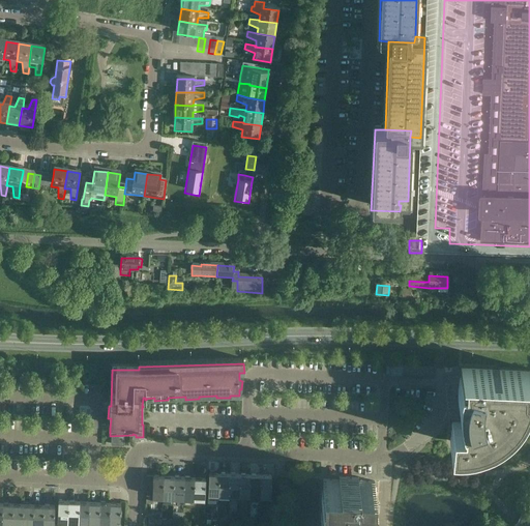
[(434,370),(404,369),(403,380),(434,381),(434,370)]
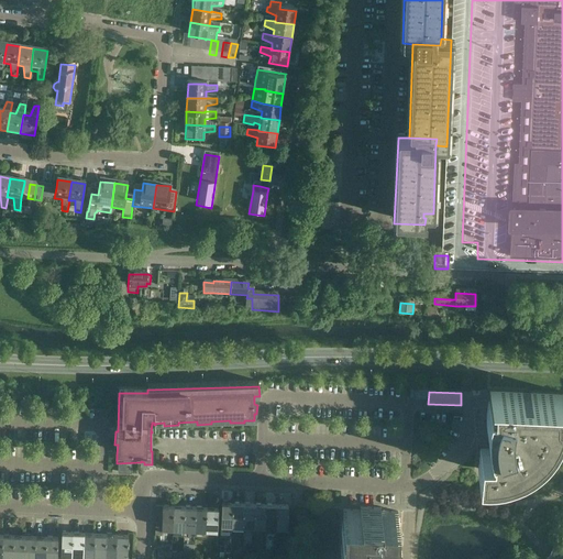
[(489,394),(489,395),(489,404),(488,405),(488,410),(487,416),(487,422),(487,426),(487,431),(488,437),(489,441),(492,447),(492,450),(490,451),(479,451),(477,473),(484,474),(488,474),(493,473),(498,473),(504,472),(509,470),(511,470),(517,468),(520,467),(525,463),(528,462),(532,459),(537,456),(540,452),(542,449),(547,446),(550,441),(552,437),(553,436),(556,430),(559,426),(560,422),(562,416),(562,412),(562,398),(562,397),(489,394)]
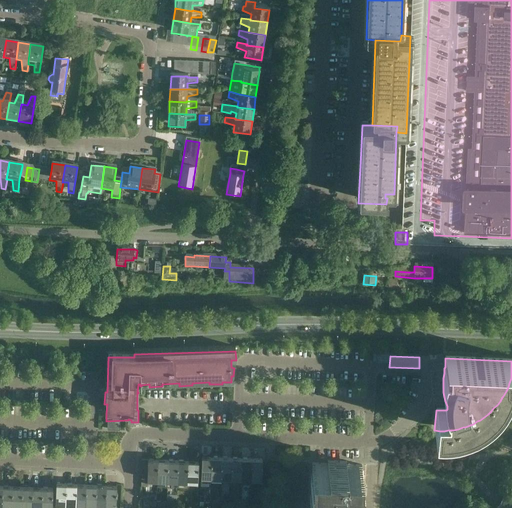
[(119,433),(119,424),(119,423),(107,423),(107,433),(119,433)]
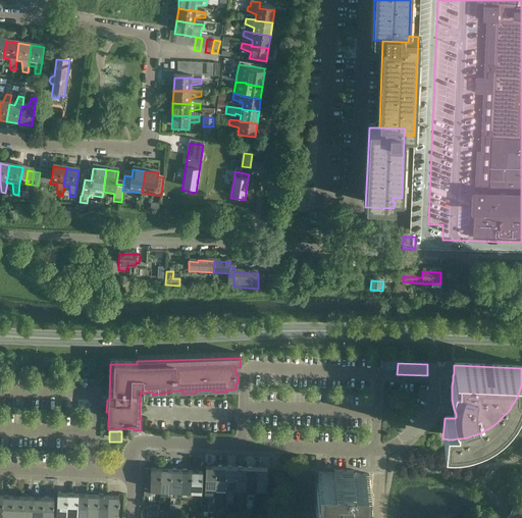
[(205,490),(215,490),(216,469),(206,469),(205,490)]
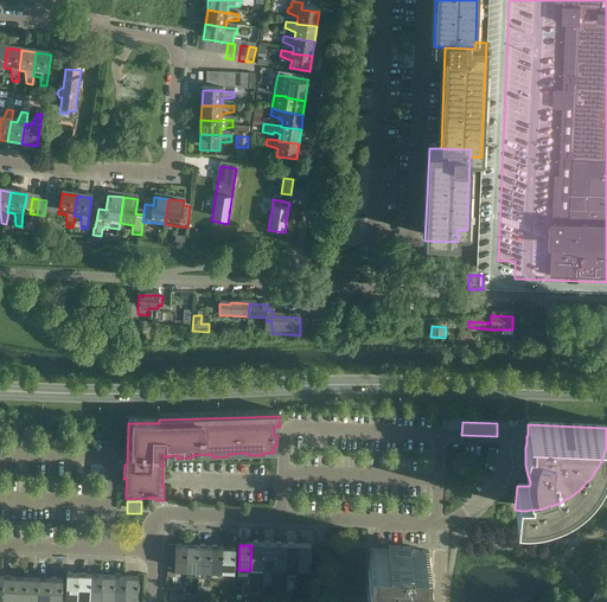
[(263,546),(251,545),(250,570),(262,571),(263,546)]
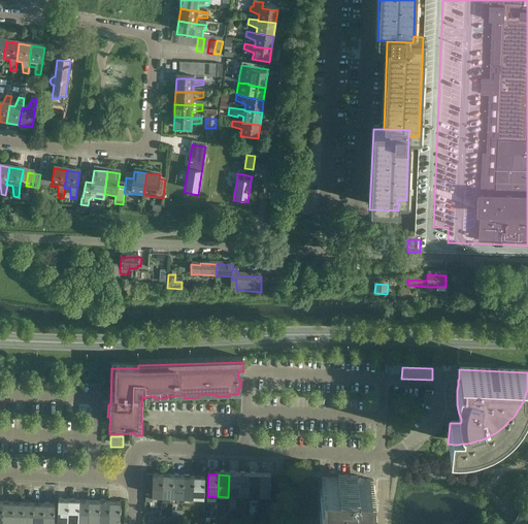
[(239,476),(229,476),(228,497),(238,497),(239,476)]
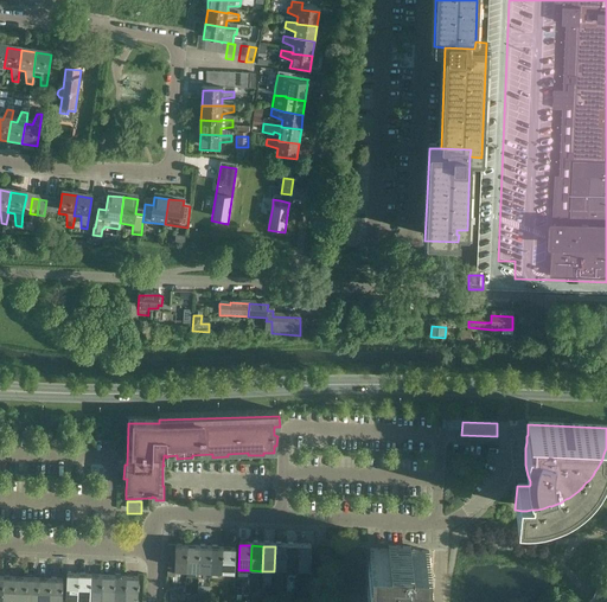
[(287,548),(275,546),(274,571),(286,572),(287,548)]
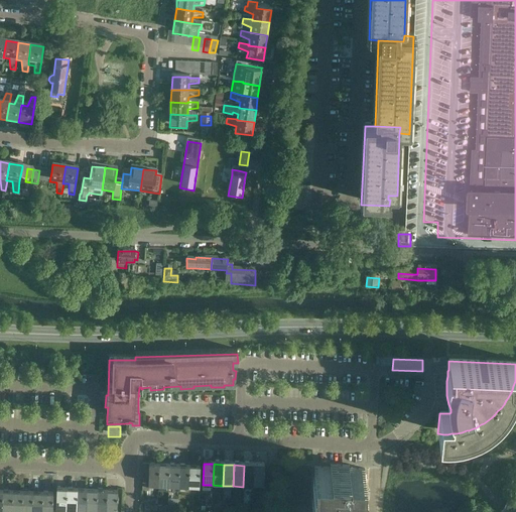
[(254,466),(244,466),(243,487),(253,487),(254,466)]
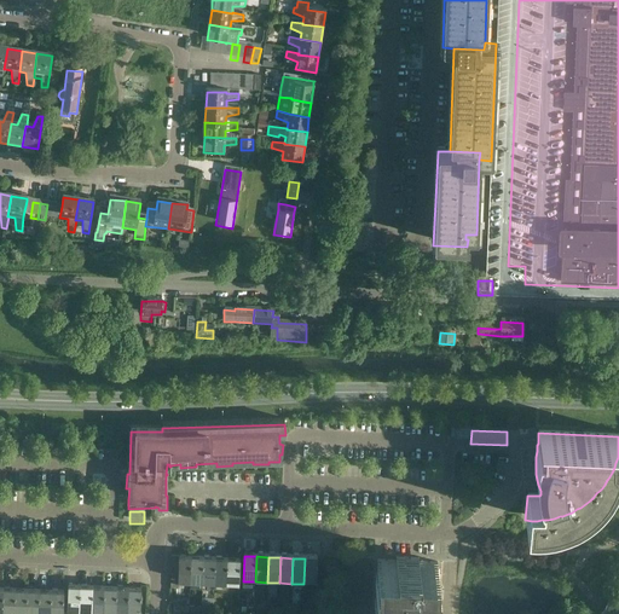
[(305,559),(304,584),(317,584),(317,560),(305,559)]
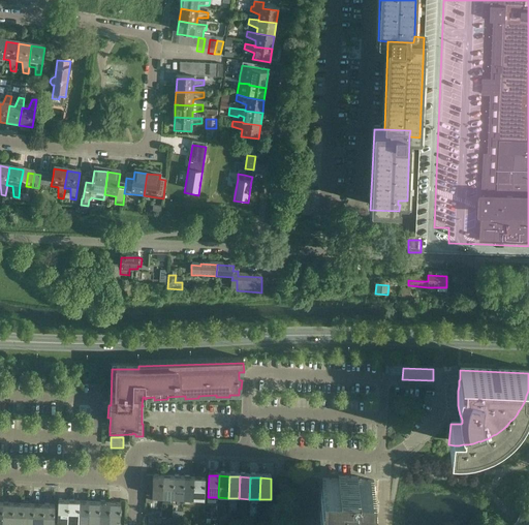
[(152,499),(162,500),(163,479),(153,479),(152,499)]
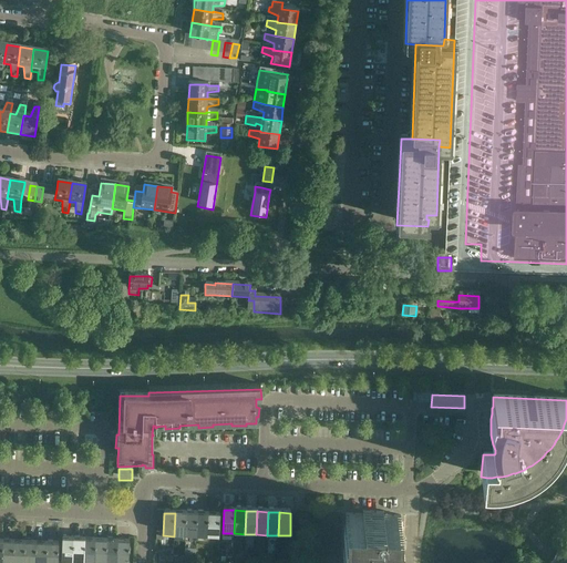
[(174,536),(185,536),(186,514),(175,513),(174,536)]
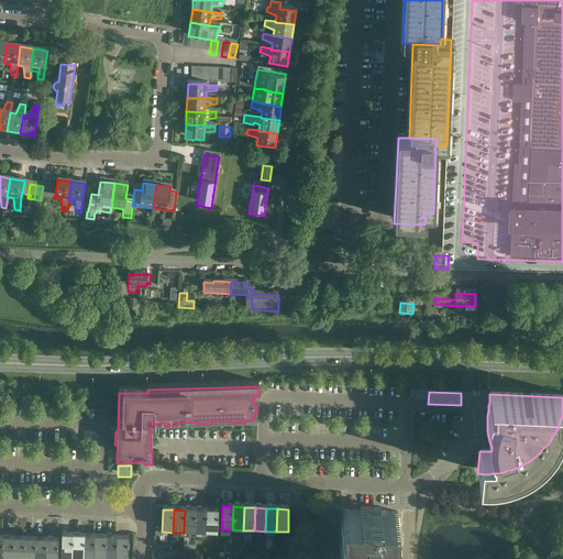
[(184,533),(195,534),(196,511),(185,511),(184,533)]
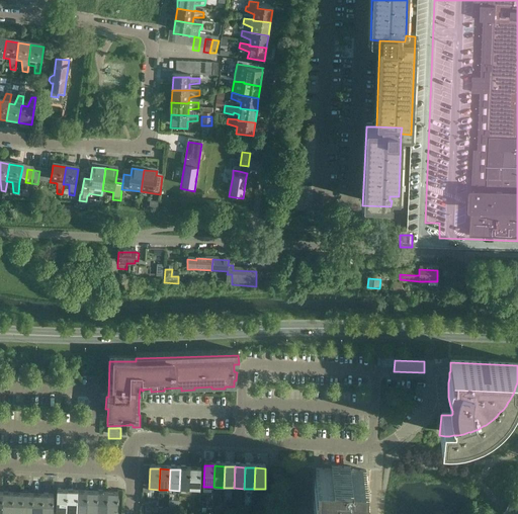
[(179,491),(189,491),(190,470),(180,469),(179,491)]
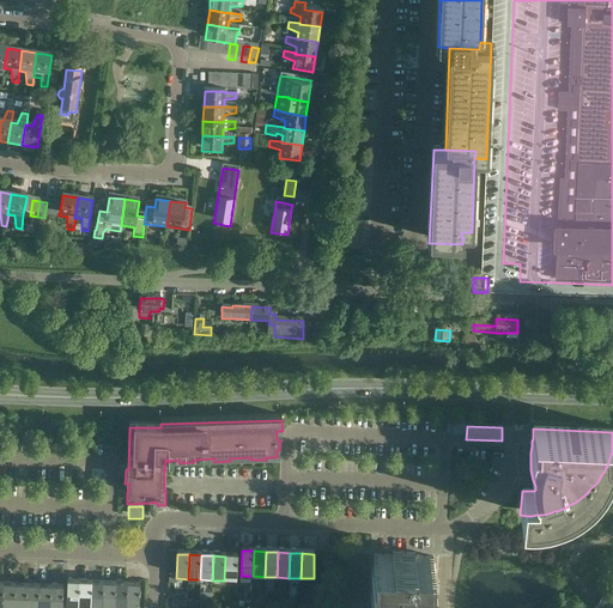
[(224,581),(237,582),(238,557),(225,557),(224,581)]
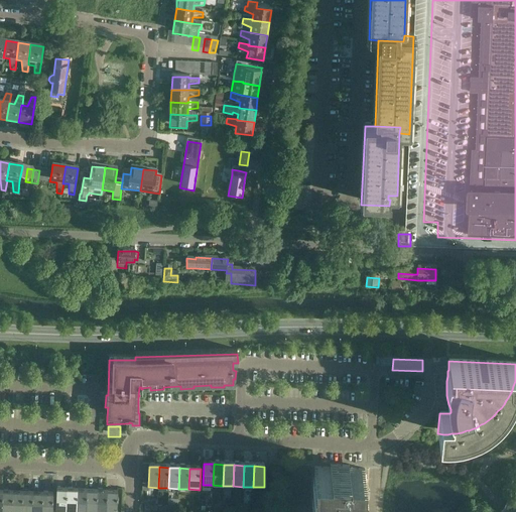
[(362,511),(365,473),(349,473),(349,469),(331,469),(331,472),(314,471),(312,511),(362,511)]
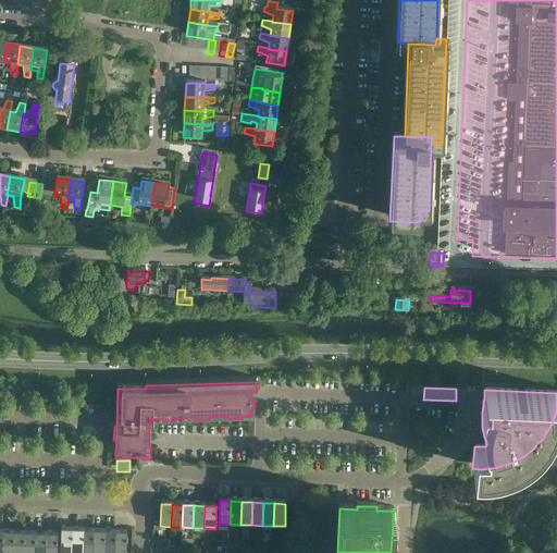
[(60,552),(71,552),(72,530),(61,530),(60,552)]
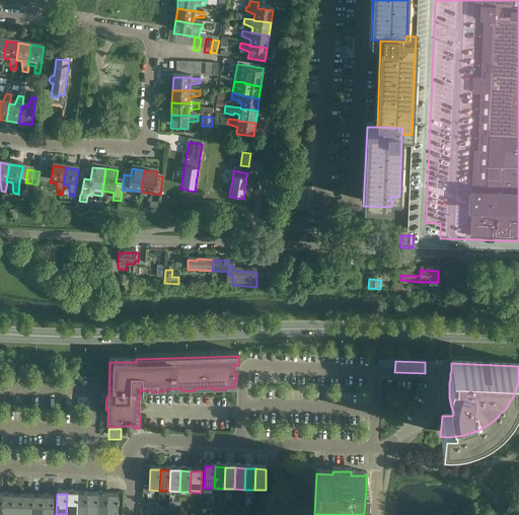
[(76,514),(77,495),(67,494),(66,514),(76,514)]
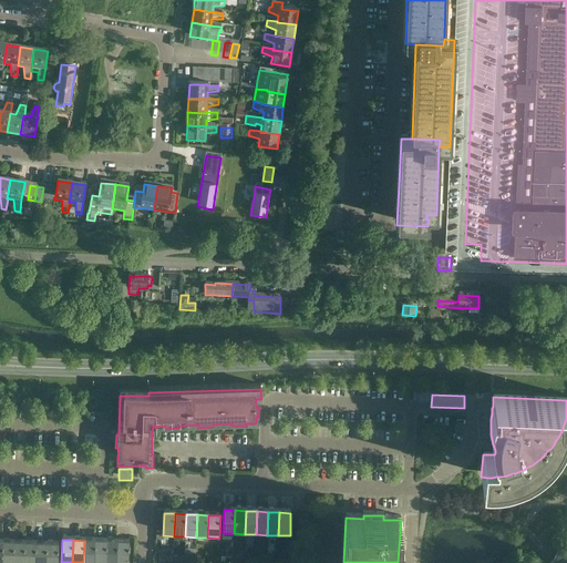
[(94,562),(95,541),(84,541),(83,562),(94,562)]
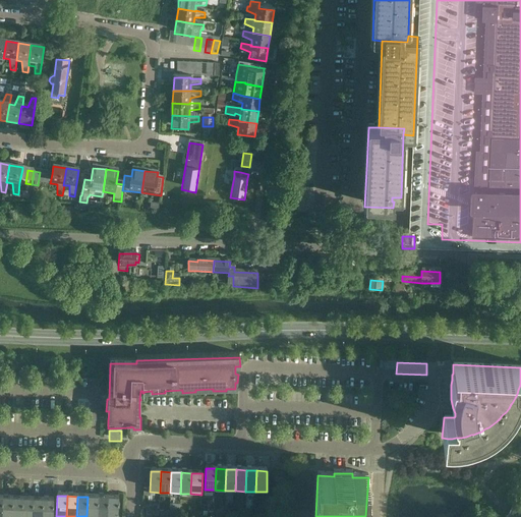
[(98,498),(88,497),(87,516),(97,516),(98,498)]
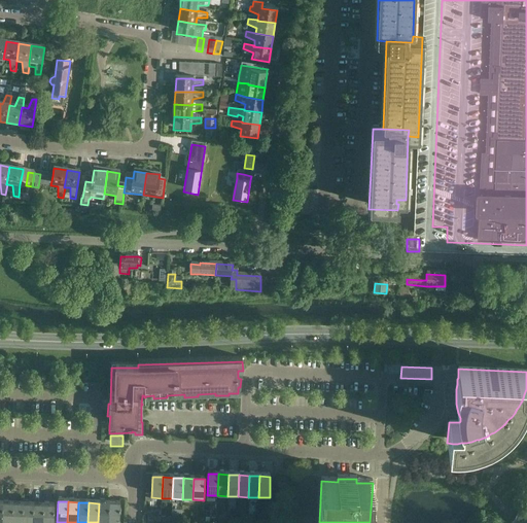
[(11,522),(12,504),(2,503),(2,522),(11,522)]
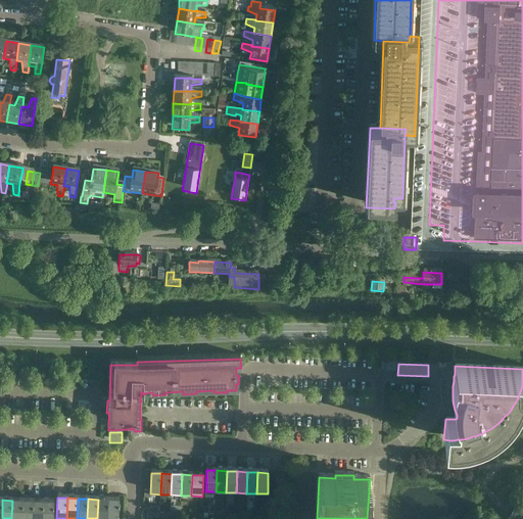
[(107,518),(108,500),(98,500),(97,518),(107,518)]
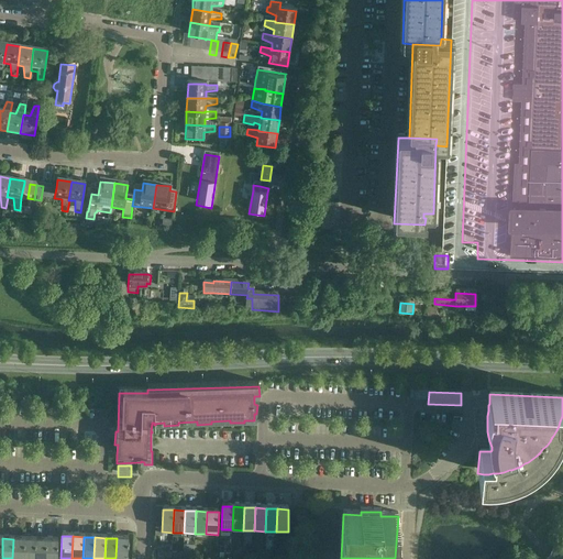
[(128,558),(129,538),(117,538),(116,558),(128,558)]
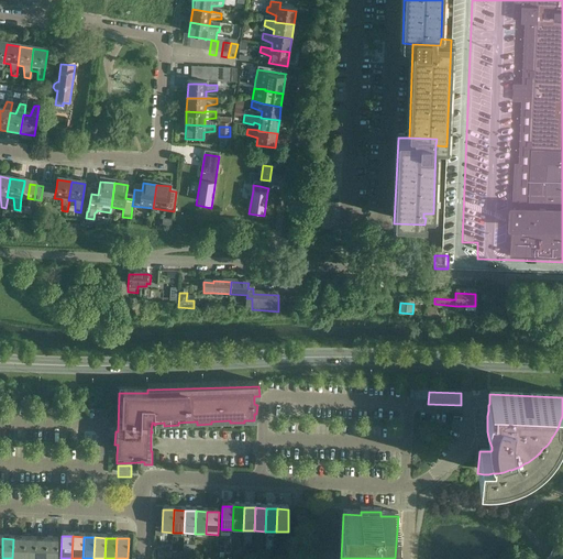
[(24,558),(25,539),(13,539),(12,558),(24,558)]
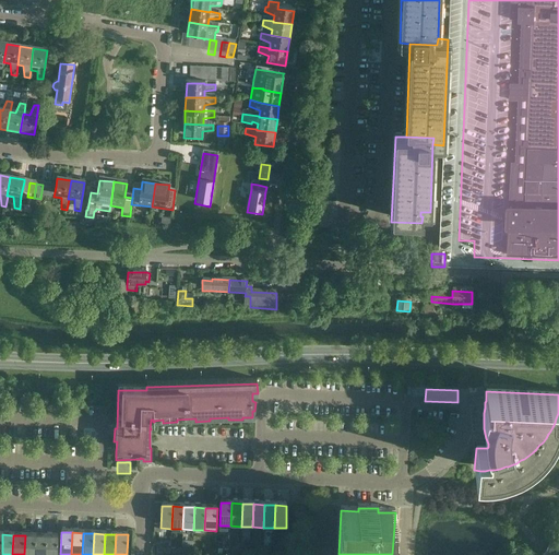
[(35,536),(25,535),(24,554),(34,554),(35,536)]
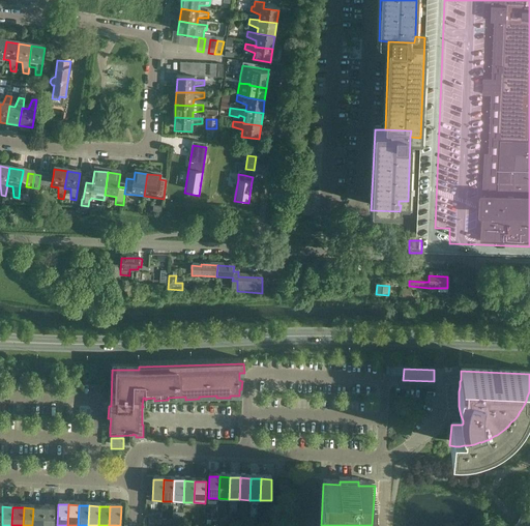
[(43,508),(33,508),(32,525),(42,525),(43,508)]
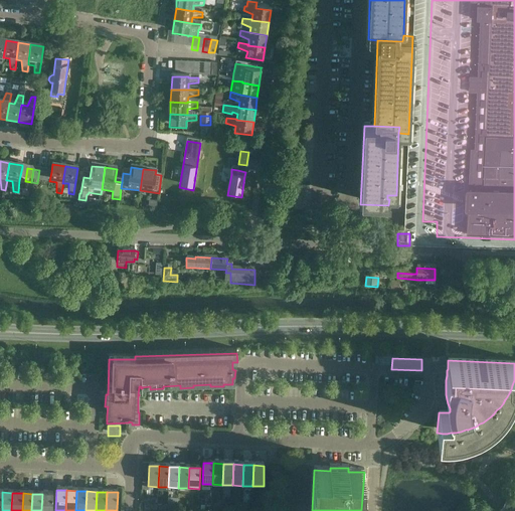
[(51,510),(53,495),(42,494),(41,510),(51,510)]
